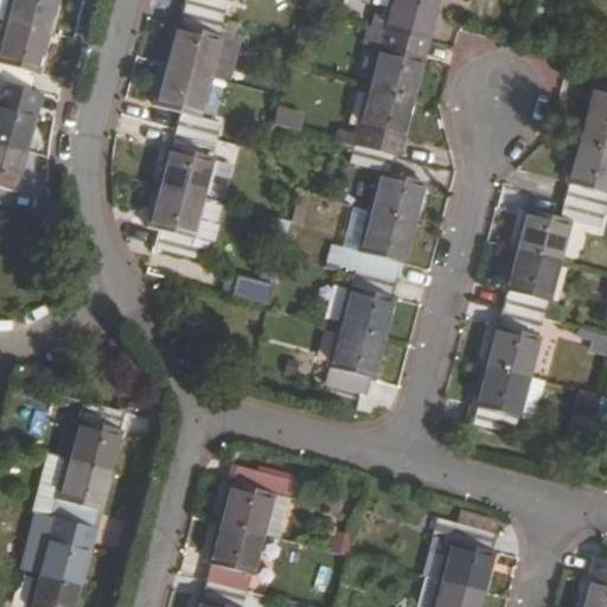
[(7,0),(2,19),(46,30),(53,0),(7,0)]
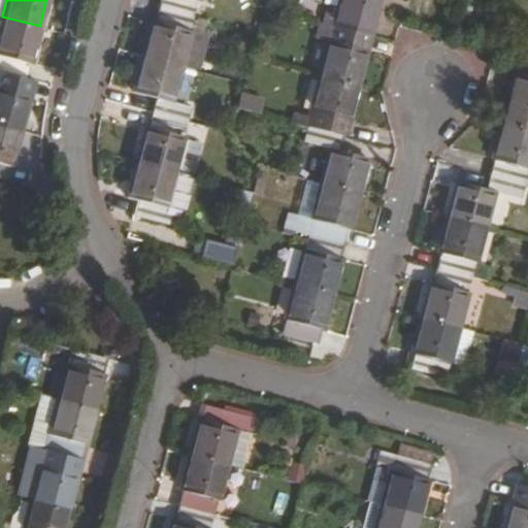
[(196,0),(160,0),(159,4),(192,13),(194,0),(196,0),(197,0),(196,0)]
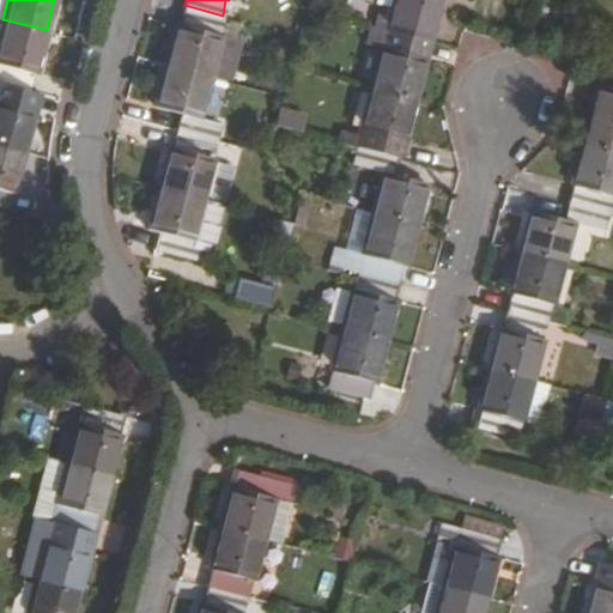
[(380,0),(374,23),(428,38),(430,38),(441,0),(380,0)]
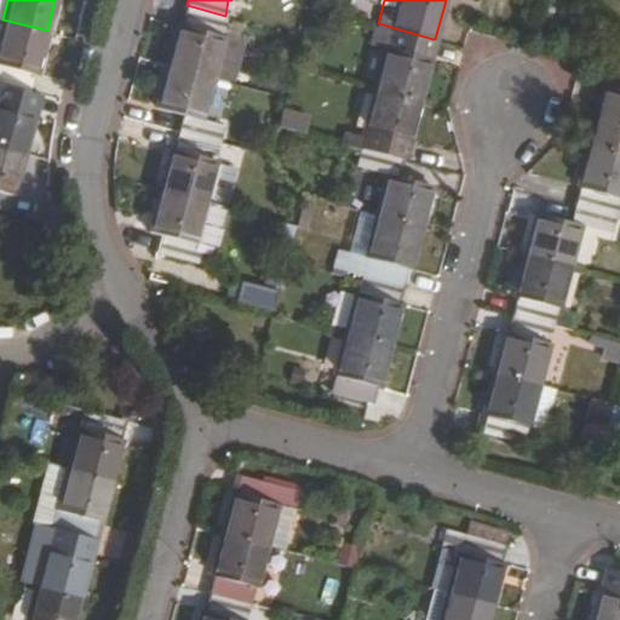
[(225,16),(187,5),(182,24),(179,24),(170,65),(211,76),(222,35),(219,34),(225,16)]
